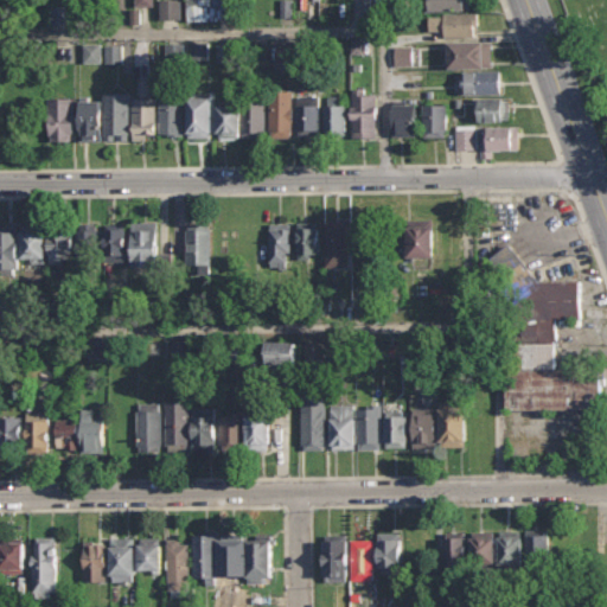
[(183,0),(160,0),(160,19),(183,19),(183,0)]
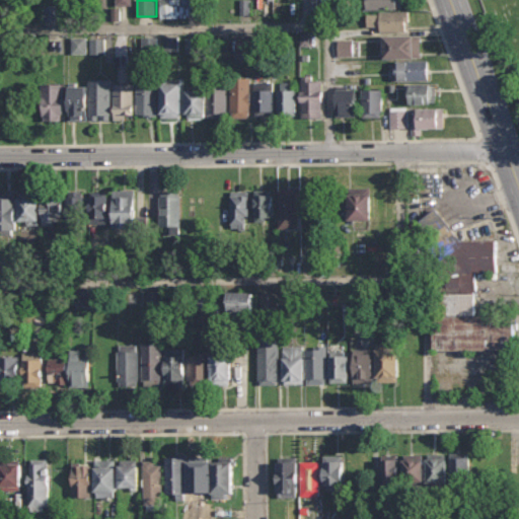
[(197,0),(195,0),(162,0),(162,17),(197,18),(197,0)]
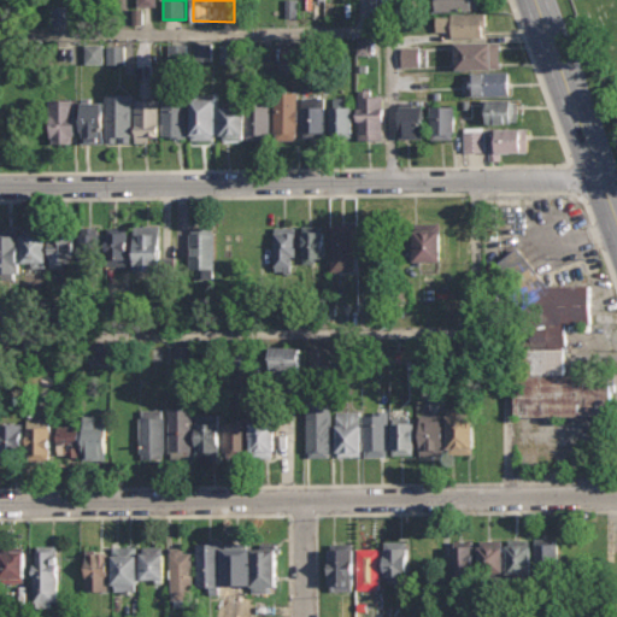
[(282,18),(282,0),(293,0),(294,18),(282,18)]
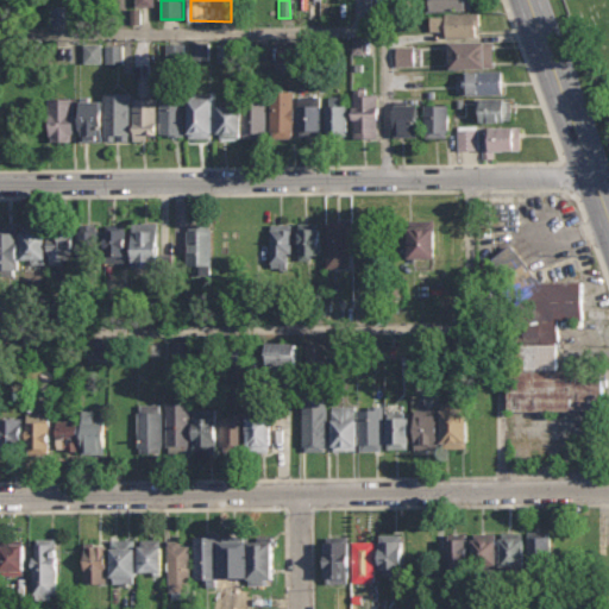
[(429,0),(431,37),(481,36),(481,11),(471,11),(470,0),(429,0)]
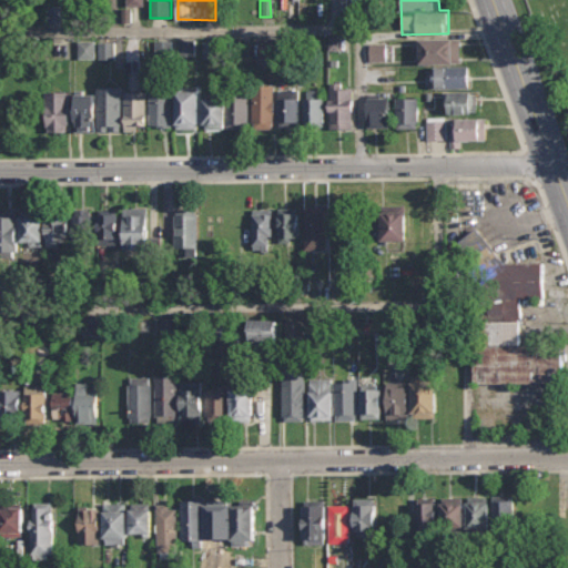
[(67,4),(49,4),(49,24),(67,24),(67,4)]
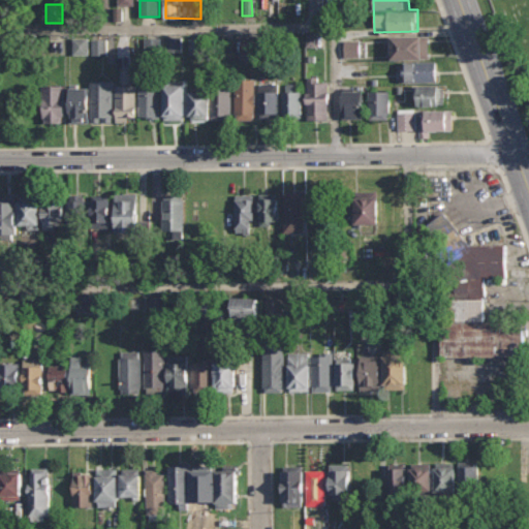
[(430,59),(430,35),(390,35),(390,59),(430,59)]
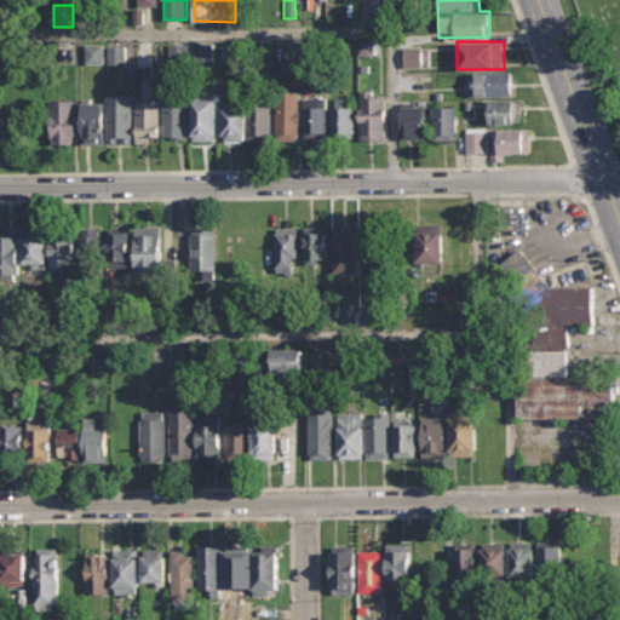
[(86,63),(104,63),(104,44),(86,44),(86,63)]
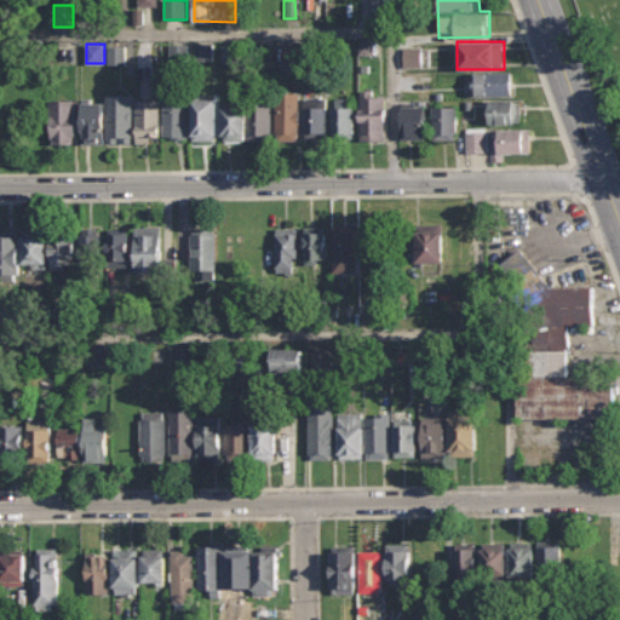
[(170,45),(170,65),(189,65),(189,45),(170,45)]
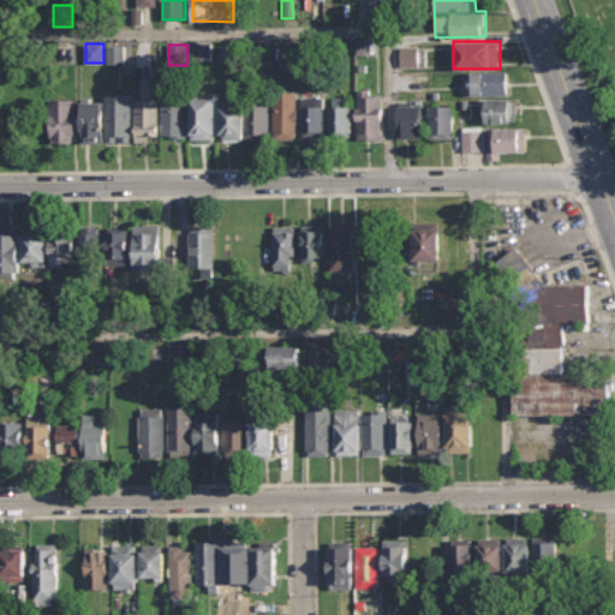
[(193,45),(193,65),(213,64),(213,45),(193,45)]
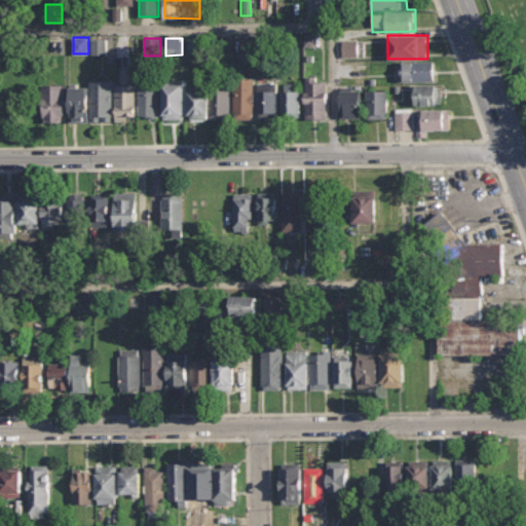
[(339,55),(339,39),(353,38),(353,55),(339,55)]
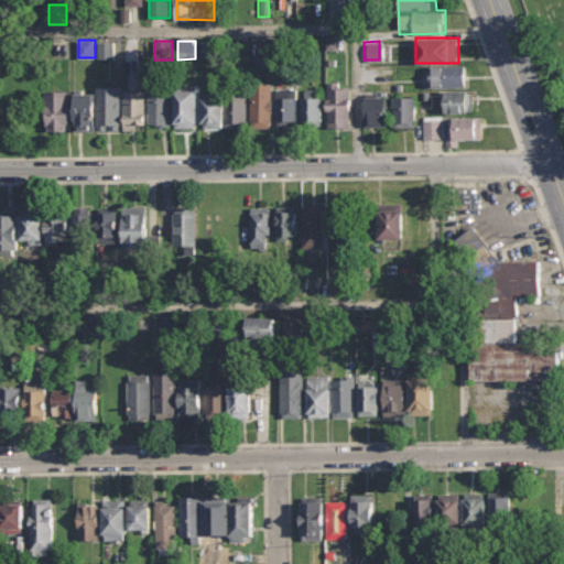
[(98,57),(114,57),(114,42),(98,42),(98,57)]
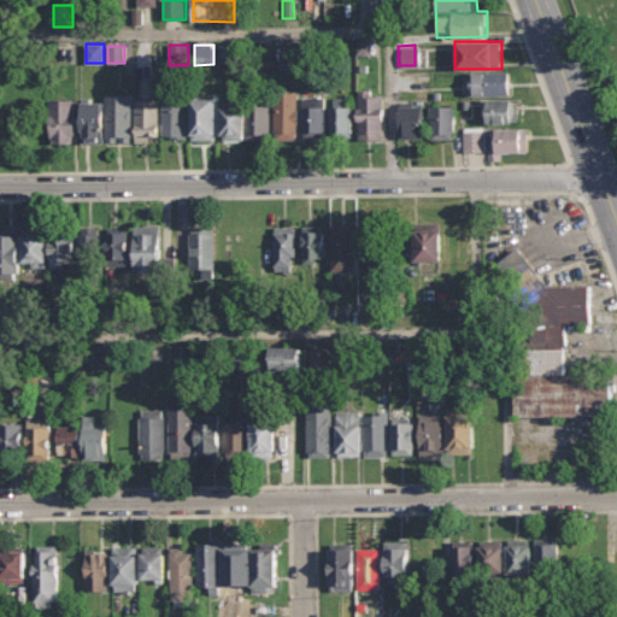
[(511,95),(511,71),(470,71),(470,95),(511,95)]
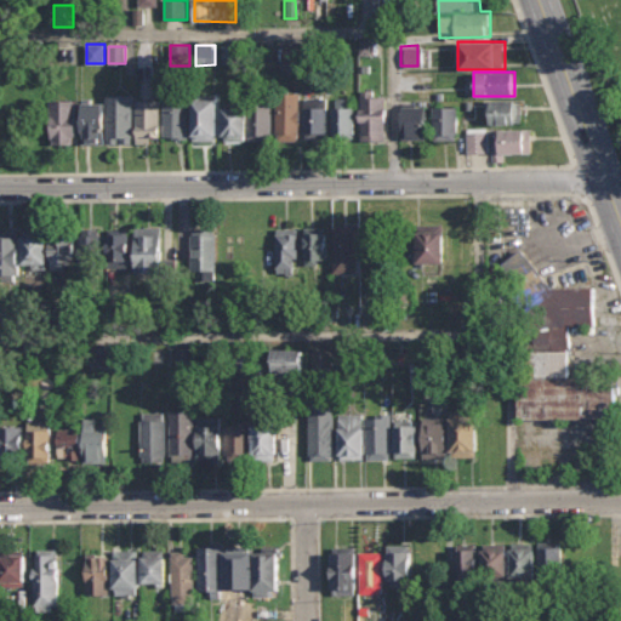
[(160,142),(160,81),(137,81),(137,142),(160,142)]
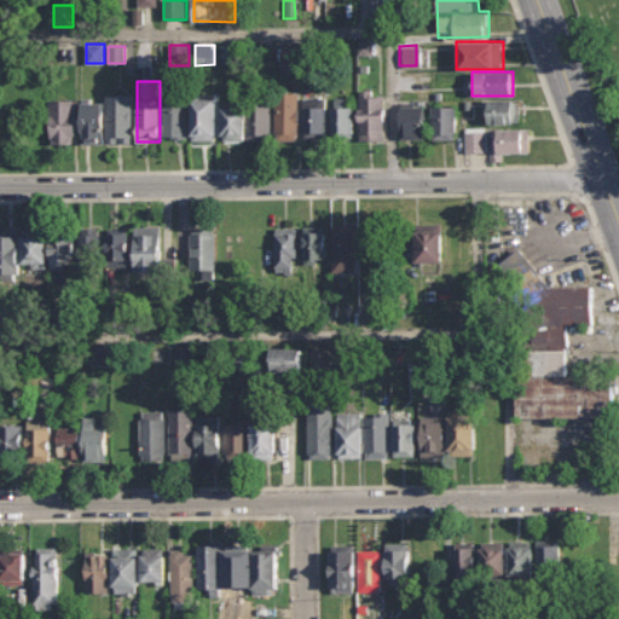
[(359,142),(386,142),(386,91),(359,91),(359,142)]
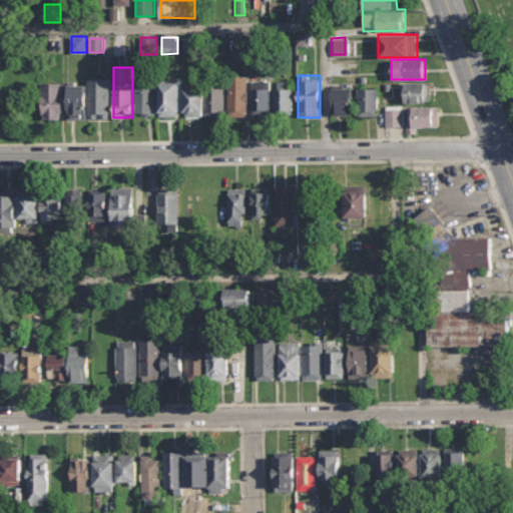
[(228,116),(248,116),(248,76),(228,76),(228,116)]
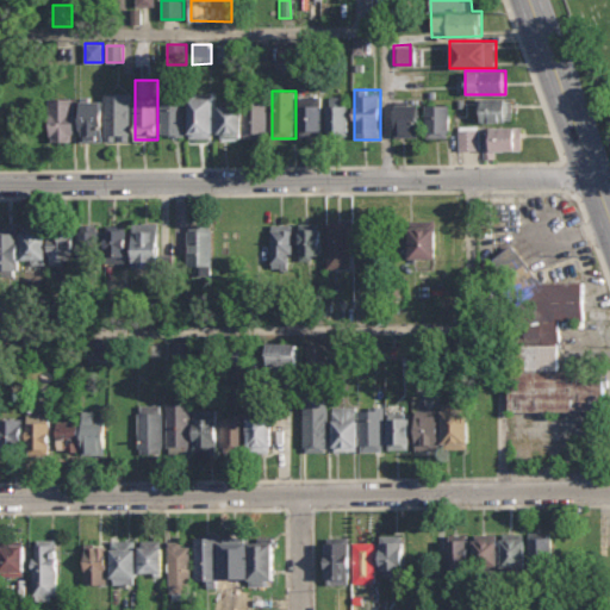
[(131,141),(131,93),(106,93),(106,141),(131,141)]
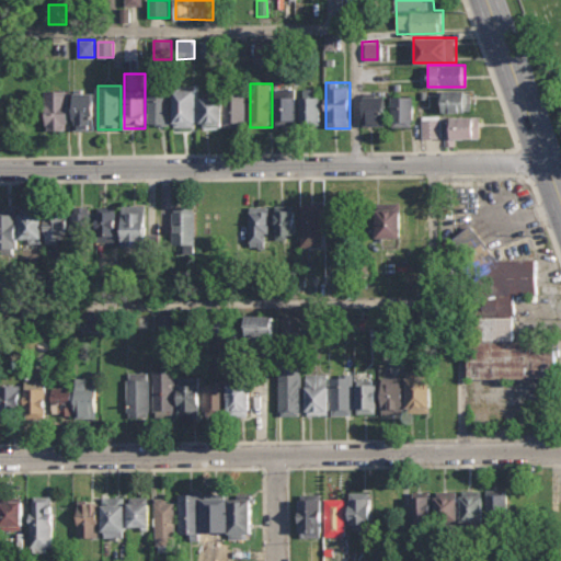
[(196,128),(196,88),(174,88),(174,128),(196,128)]
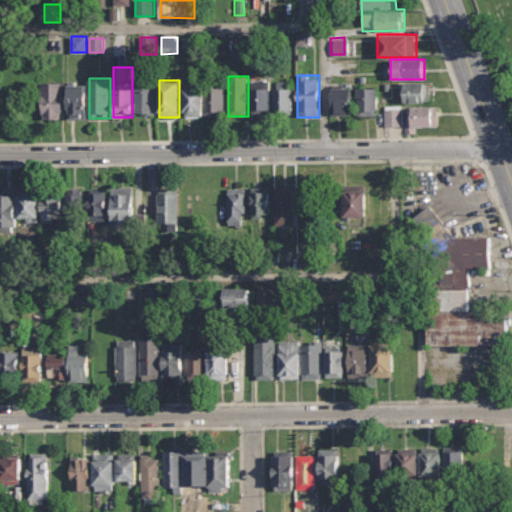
[(270,80),(251,80),(251,116),(270,116),(270,80)]
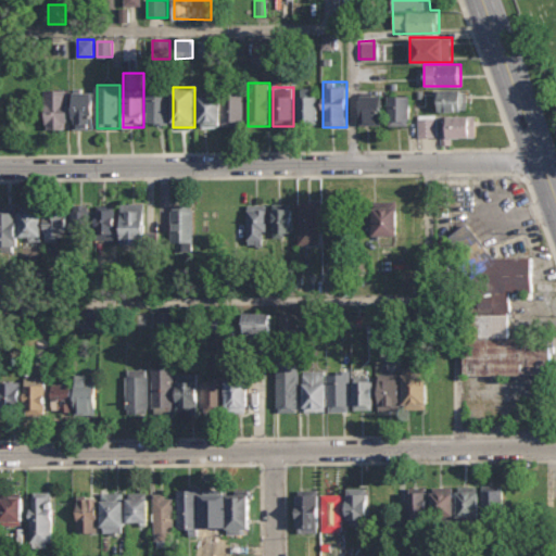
[(95,128),(93,88),(74,88),(75,128),(95,128)]
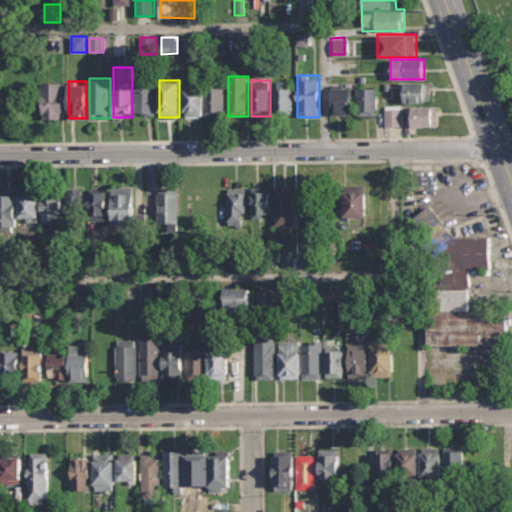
[(292,81),(274,81),(274,115),(292,115),(292,81)]
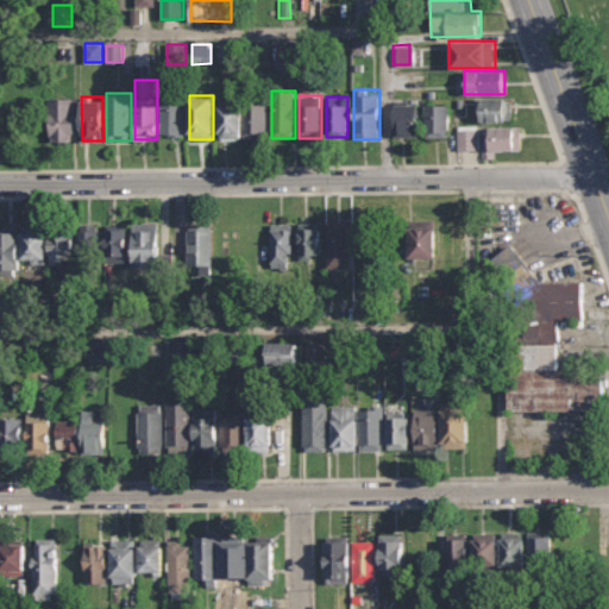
[(184,137),(184,98),(162,98),(162,137),(184,137)]
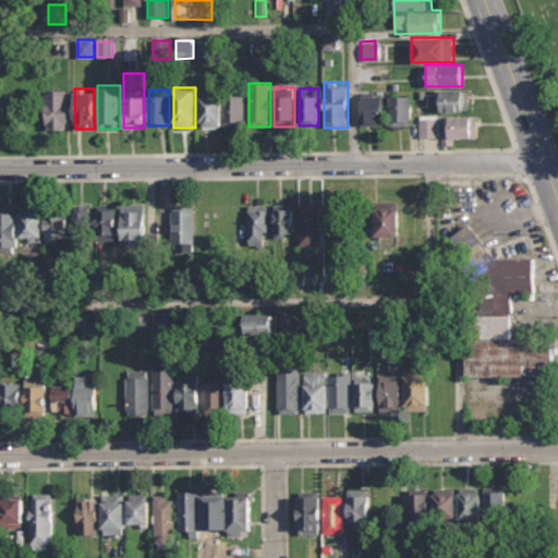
[(69,91),(46,91),(46,128),(69,128),(69,91)]
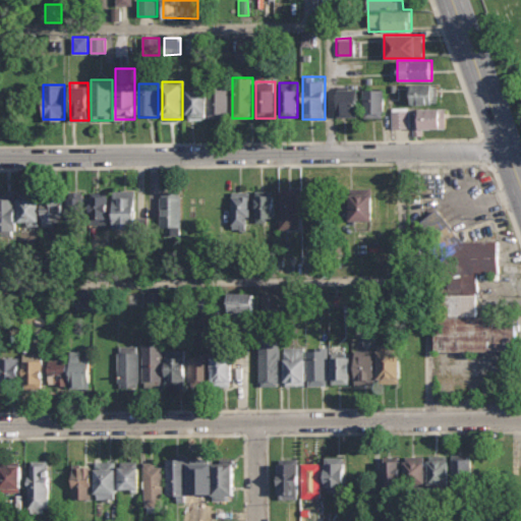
[(229,119),(229,84),(187,84),(187,119),(229,119)]
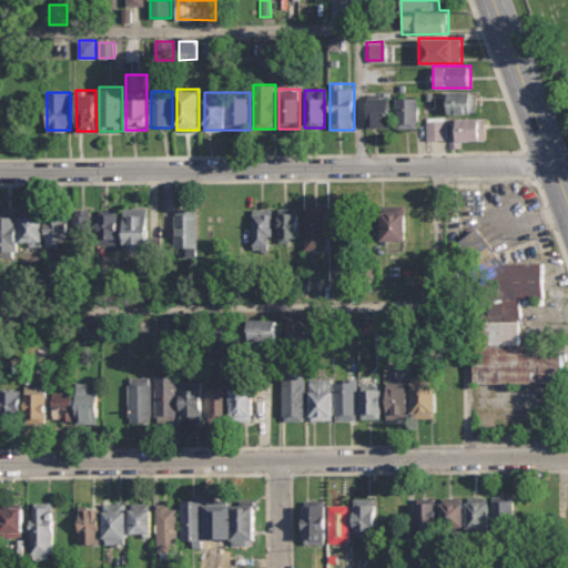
[(478,92),(445,92),(445,113),(478,113),(478,92)]
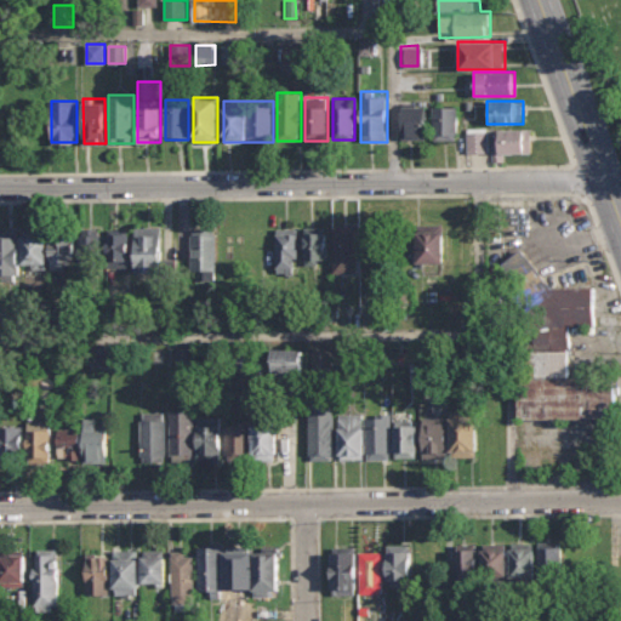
[(403,140),(428,140),(428,106),(403,106),(403,140)]
